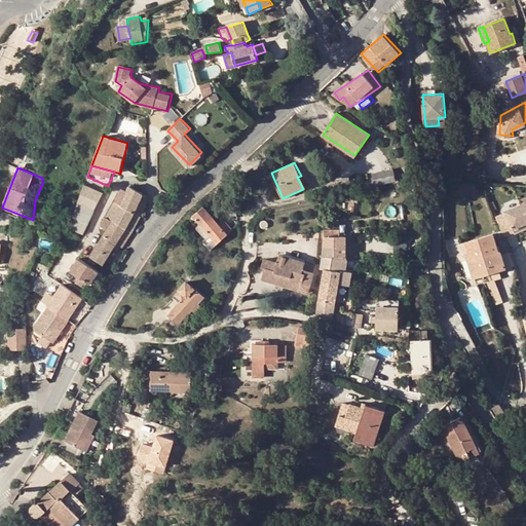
[(373,174),(375,185),(397,180),(393,168),(373,174)]
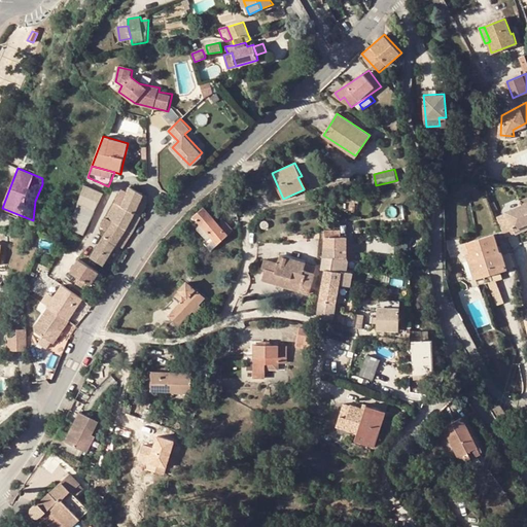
[(297,177),(304,189),(307,187),(302,176),(297,177)]
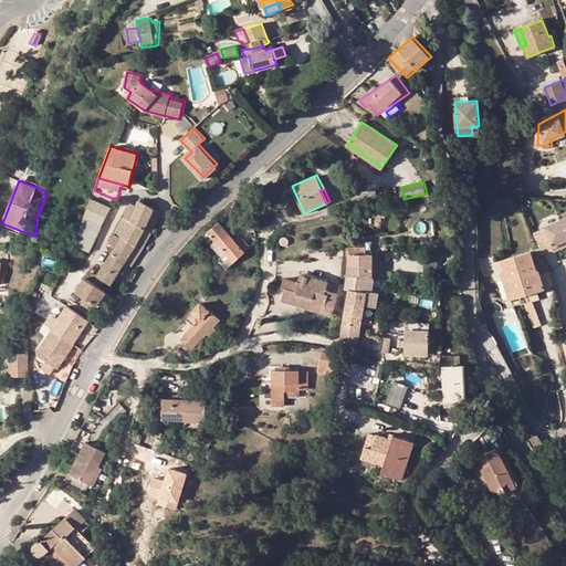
[(102,228),(112,209),(92,198),(84,218),(102,228)]
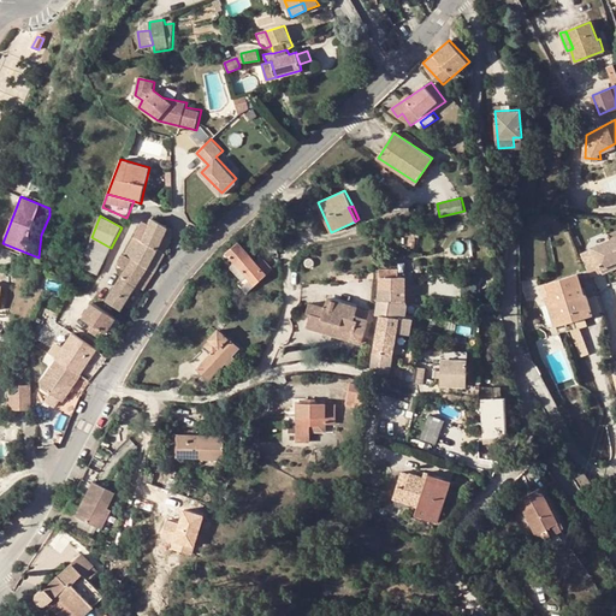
[(142,221),(135,236),(136,236),(142,240),(157,250),(167,227),(152,219),(149,224),(142,221)]
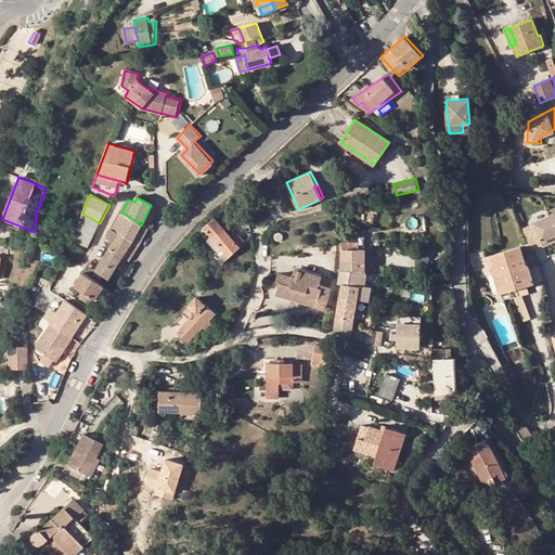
[(151,205),(141,226),(149,229),(153,218),(154,207),(151,205)]
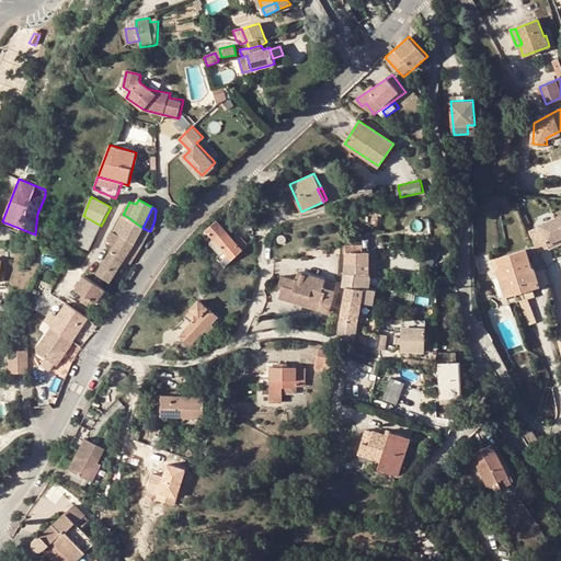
[(129,218),(124,215),(121,221),(126,225),(121,236),(134,243),(141,248),(150,231),(142,228),(129,218)]
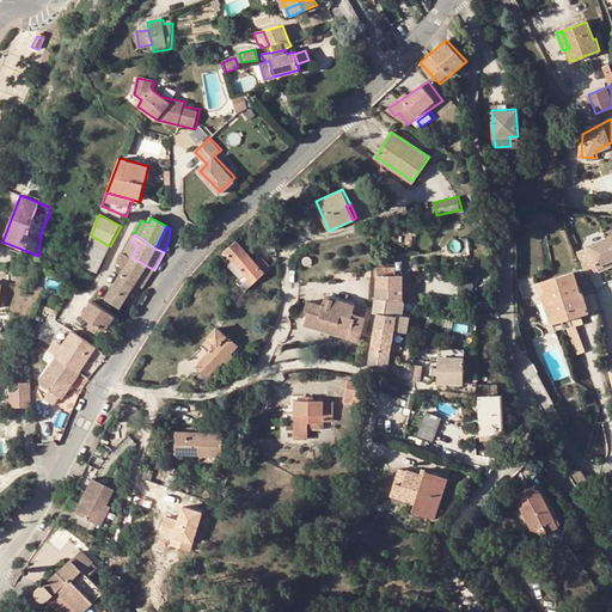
[(230,263),(233,259),(246,249),(232,234),(218,248),(222,252),(220,255),(230,263)]
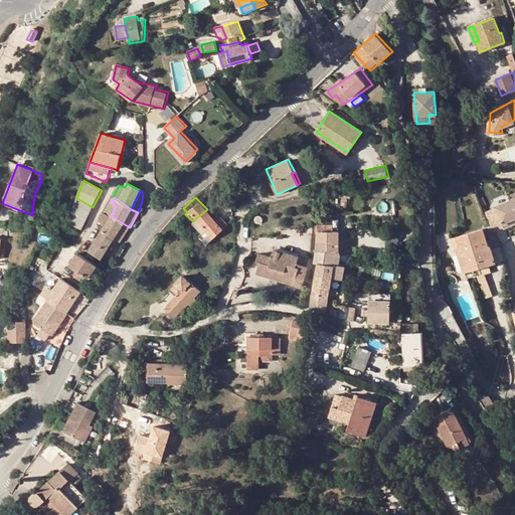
[(502,220),(514,215),(514,203),(512,197),(495,202),(496,205),(487,208),(492,223),(502,220)]
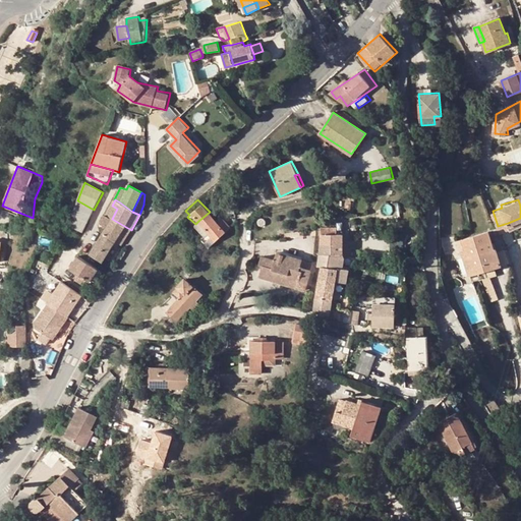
[(88,222),(94,210),(77,200),(72,216),(88,222)]
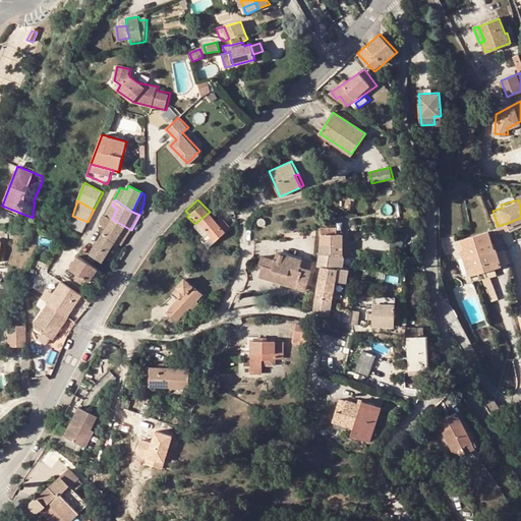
[(111,206),(106,215),(112,219),(117,209),(112,206),(111,206)]
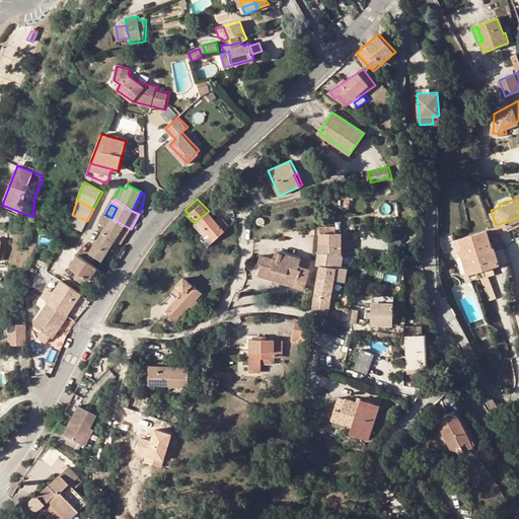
[(208,238),(205,240),(209,244),(230,225),(224,219),(218,223),(209,211),(198,220),(211,235),(208,238)]
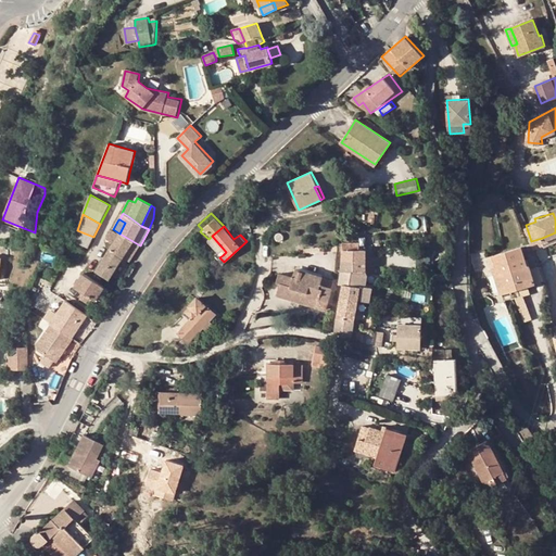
[(123,257),(133,241),(119,234),(113,229),(106,237),(113,244),(110,249),(123,257)]
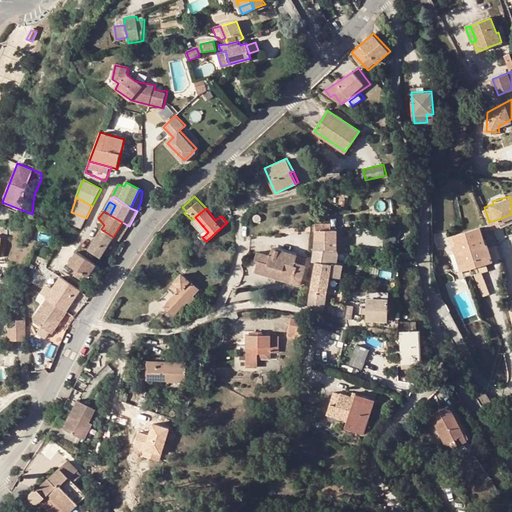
[(81,228),(86,218),(71,212),(68,221),(81,228)]
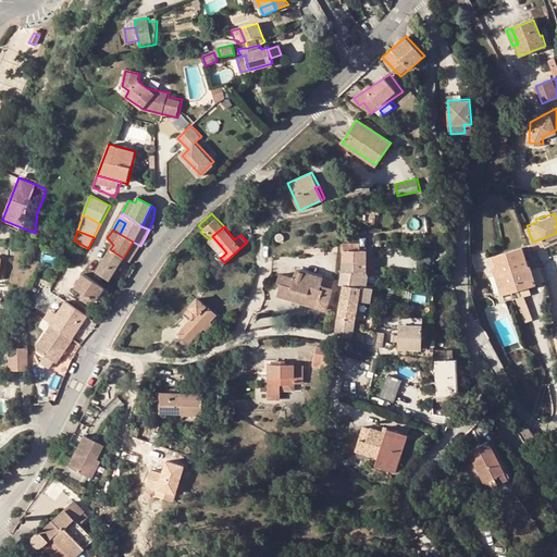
[(545,245),(556,239),(556,233),(543,238),(545,245)]
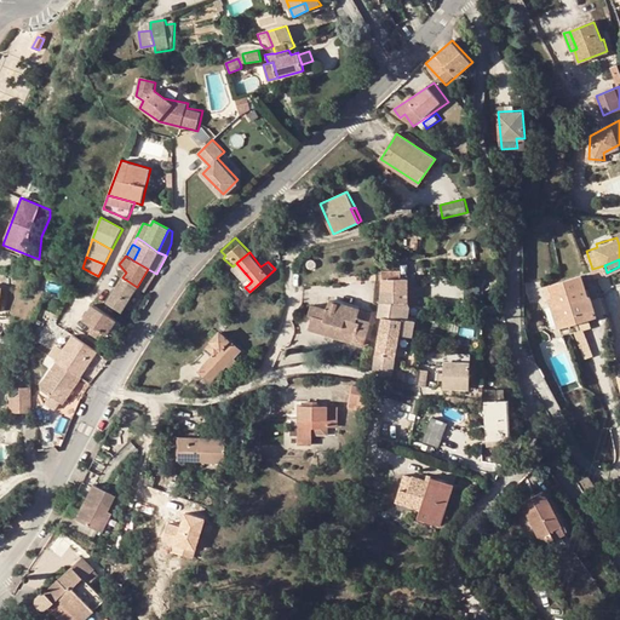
[(156,274),(148,269),(137,287),(144,292),(156,274)]
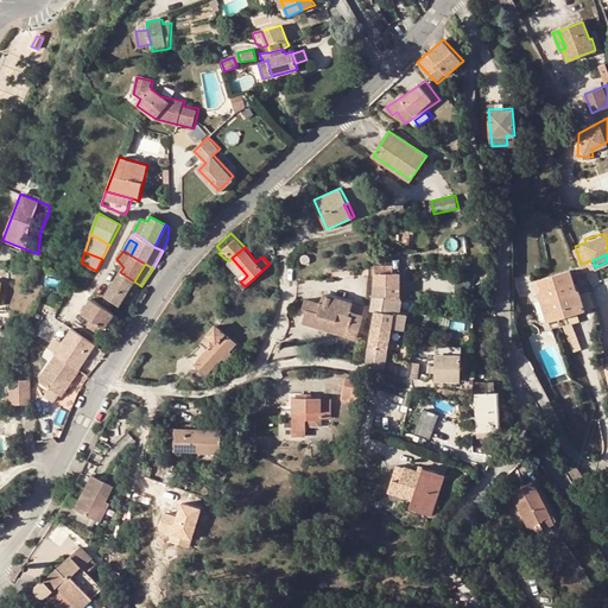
[(372,296),(373,296),(399,296),(400,284),(399,273),(394,273),(393,265),(391,265),(374,265),(372,296)]
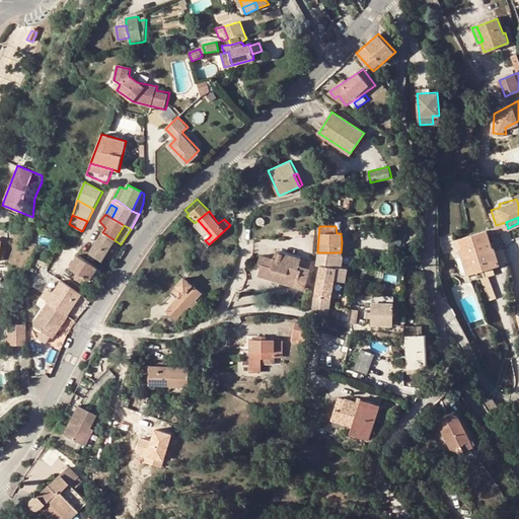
[(465,268),(498,257),(494,247),(493,248),(487,231),(459,239),(463,248),(459,249),(465,268)]
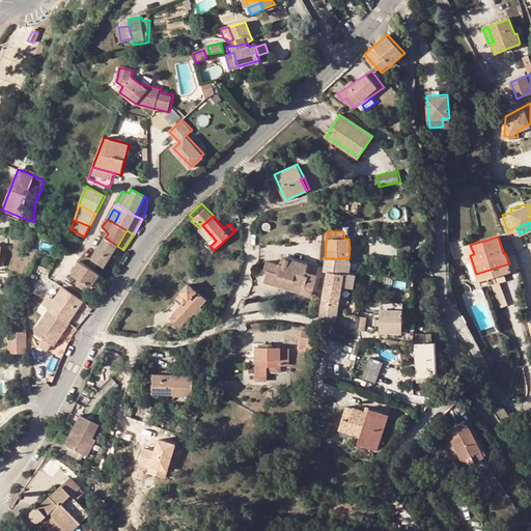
[(104,267),(117,246),(105,238),(92,259),(104,267)]
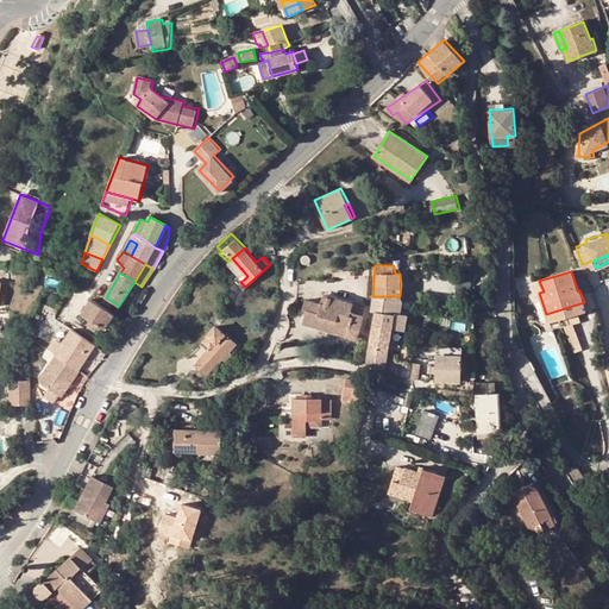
[(401,284),(400,296),(405,296),(410,296),(410,283),(401,284)]
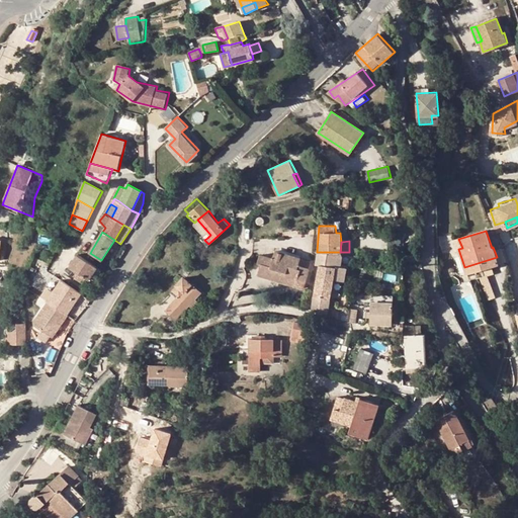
[(295,278),(293,285),(304,288),(309,269),(297,266),(299,258),(277,250),(274,259),(262,255),(259,262),(262,264),(259,274),(279,280),(282,273),(295,278)]
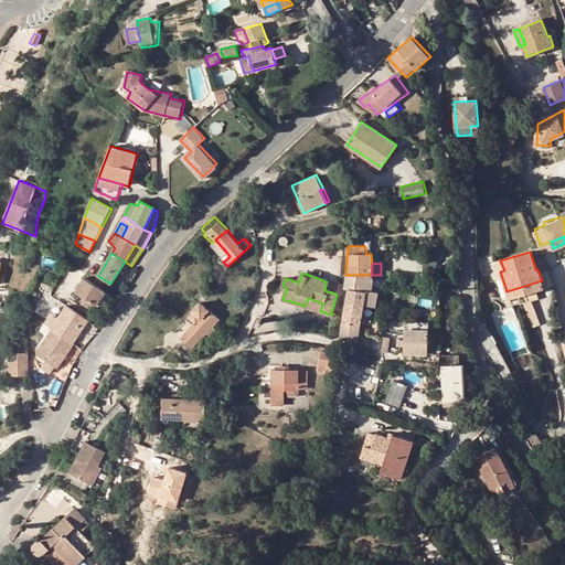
[(371,275),(347,275),(344,288),(349,289),(341,338),(358,341),(361,326),(356,324),(360,304),(365,305),(375,307),(379,292),(372,291),(368,289),(371,275)]
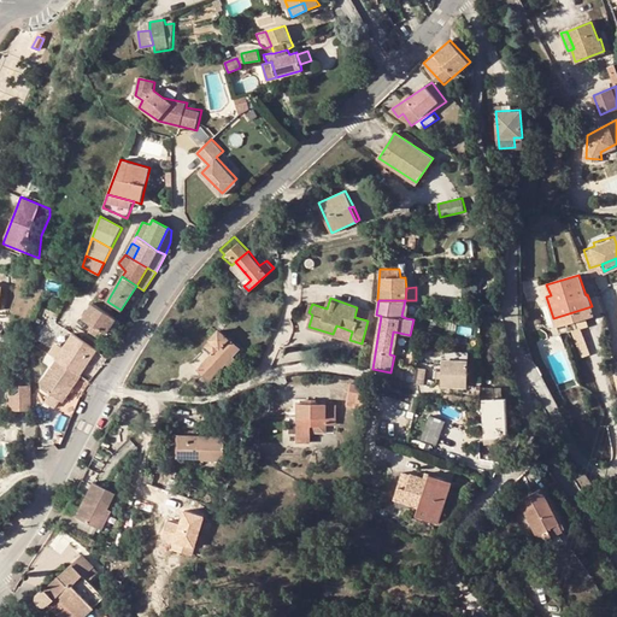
[(106,333),(116,318),(94,304),(84,318),(94,325),(90,331),(103,339),(106,333)]
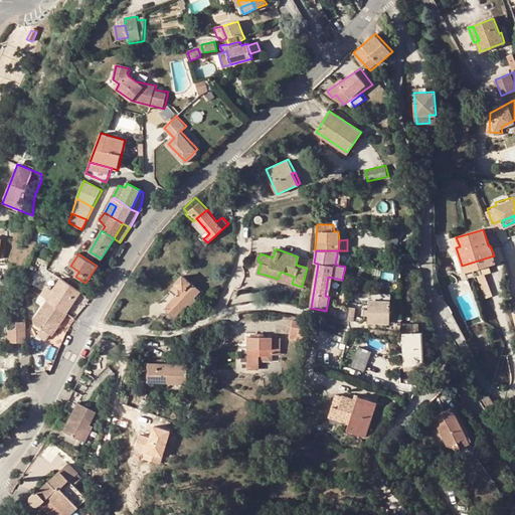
[(464,272),(467,271),(495,262),(494,255),(462,266),(464,272)]
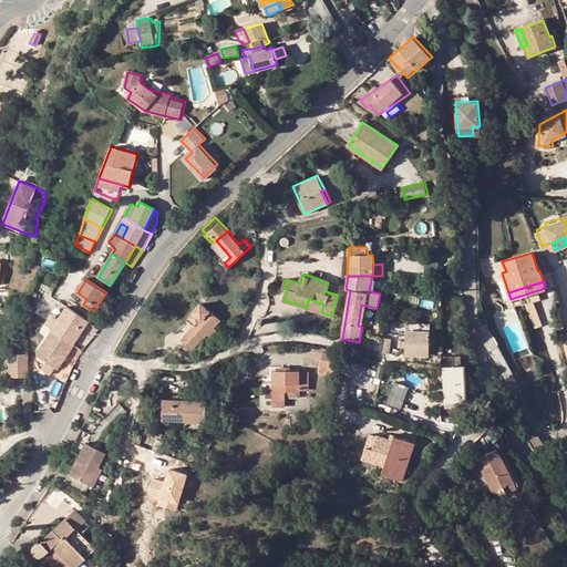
[(326,291),(338,295),(341,286),(328,282),(326,291)]
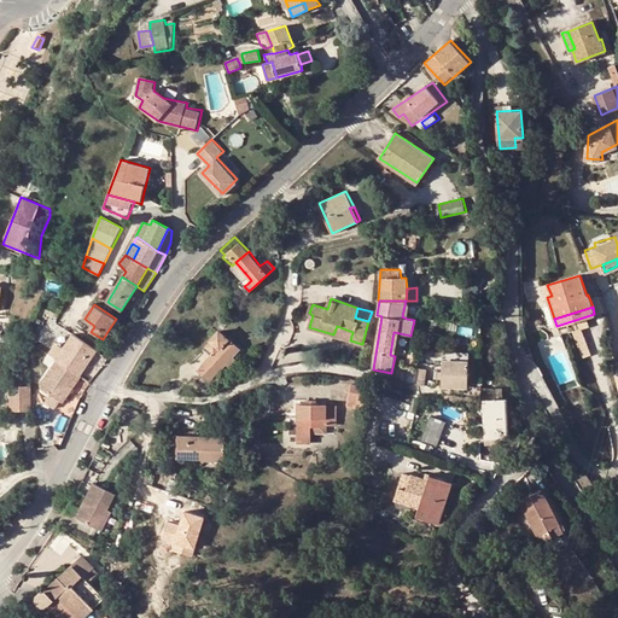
[(116,319),(106,333),(112,337),(121,322),(116,319)]
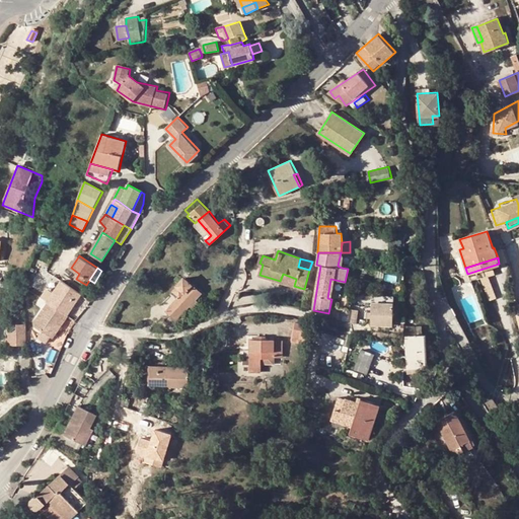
[(283,274),(280,281),(294,286),(296,279),(283,274)]
